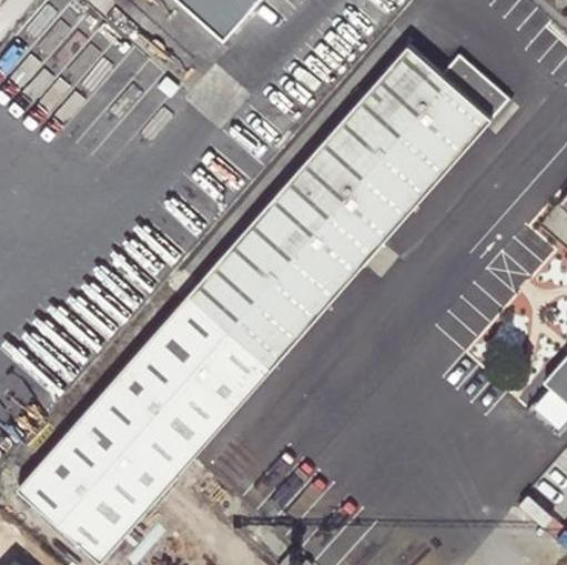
[(257,0),(176,0),(222,40),(257,0)]
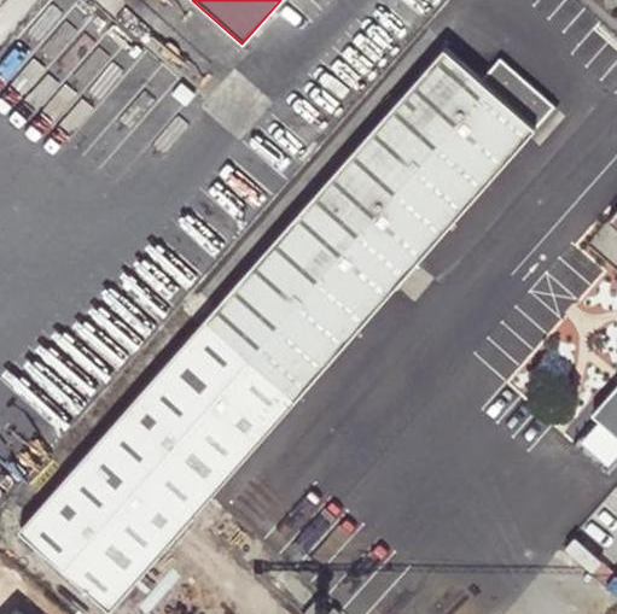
[(443,50),(24,526),(114,609),(533,129),(478,81),(443,50)]
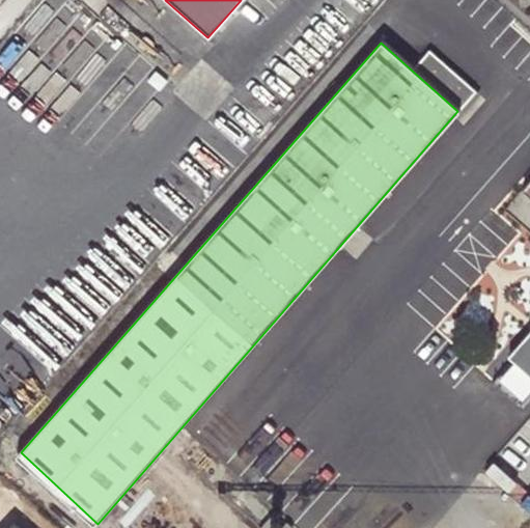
[(426,52),(411,70),(457,111),(473,92),(426,52)]
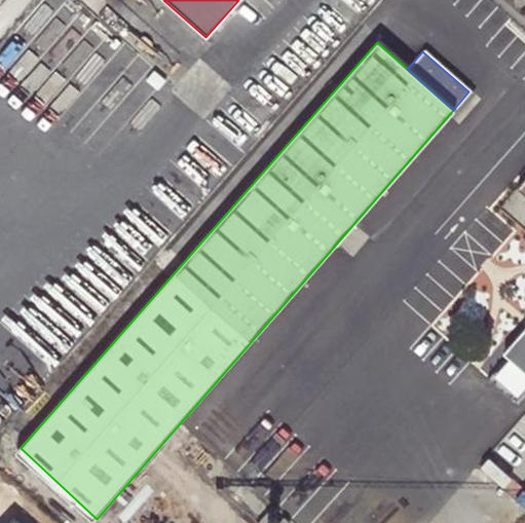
[(524,174),(514,186),(524,196),(524,174)]
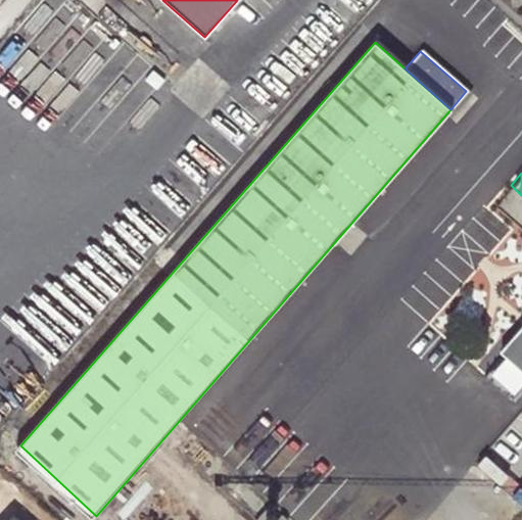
[(521,323),(497,350),(521,371),(521,323)]
